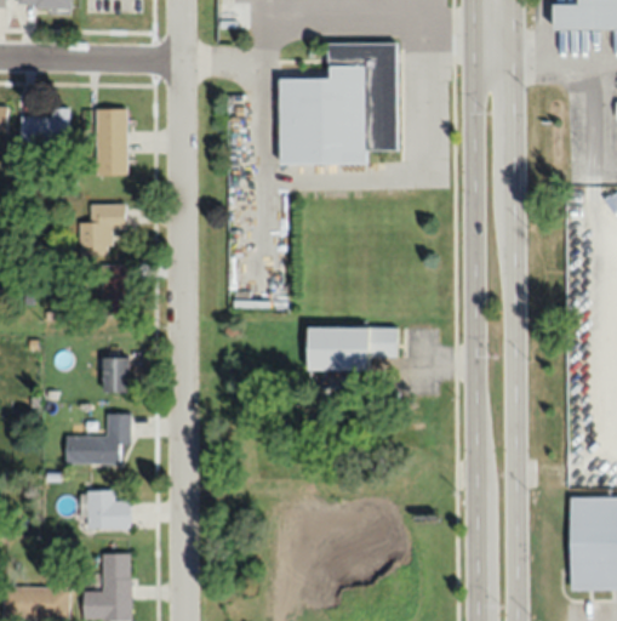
[(616,0),(577,0),(577,1),(554,1),(554,26),(616,26),(616,0)]
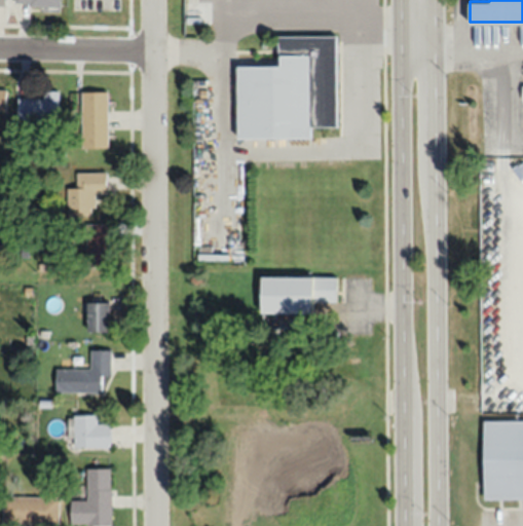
[(237,138),(236,66),(278,66),(278,37),(334,37),(335,126),(307,126),(307,137),(237,138)]
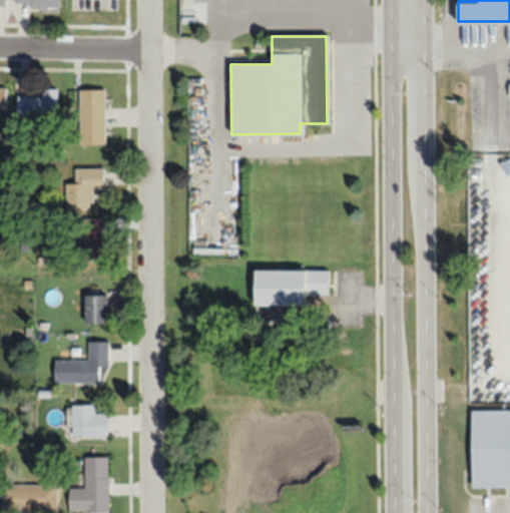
[(37,95),(15,95),(15,118),(54,118),(54,89),(37,89),(37,95)]
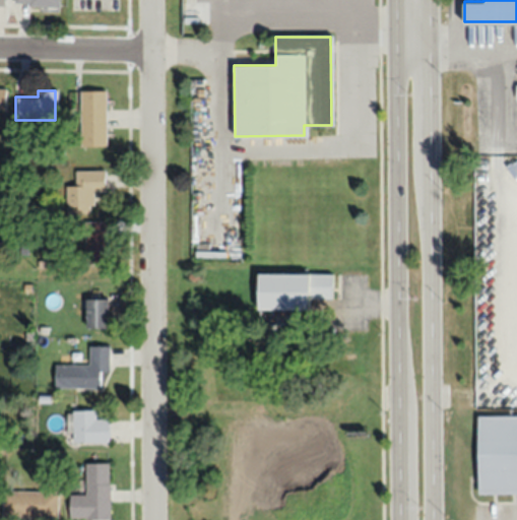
[(105,90),(77,90),(77,146),(105,146),(105,90)]
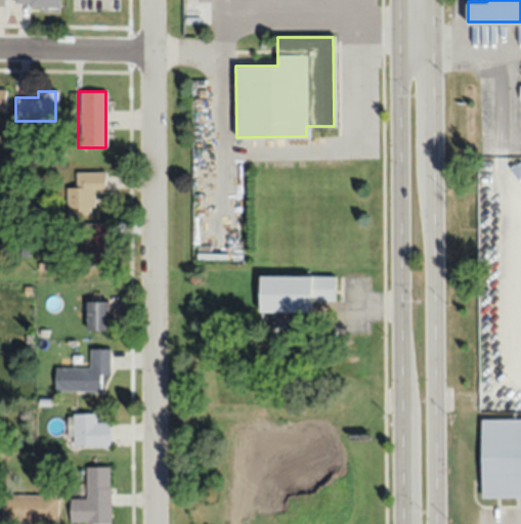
[(93,192),(104,192),(104,171),(76,171),(76,186),(66,186),(66,216),(93,216),(93,192)]
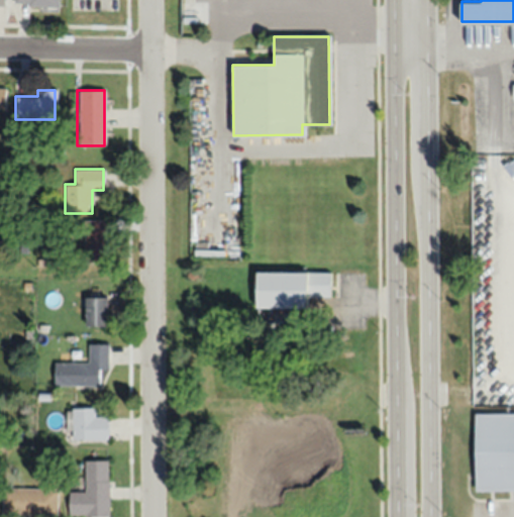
[(106,220),(77,220),(77,239),(106,239),(106,220)]
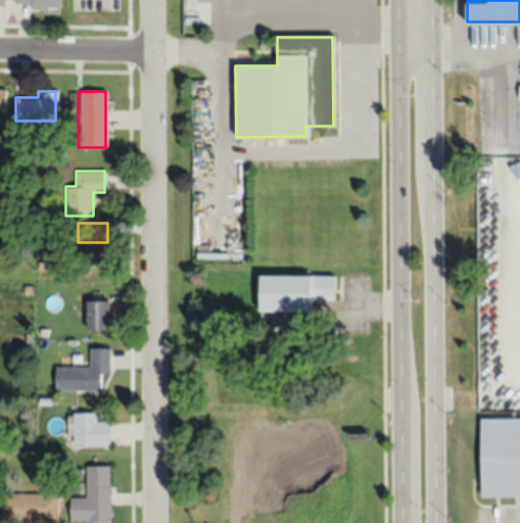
[(260,311),(260,276),(333,276),(333,299),(309,299),(309,312),(260,311)]
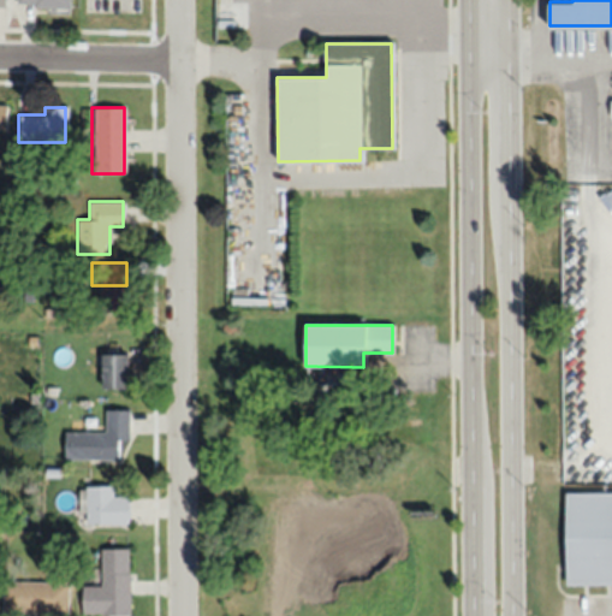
[(101,389),(128,389),(128,353),(101,353),(101,389)]
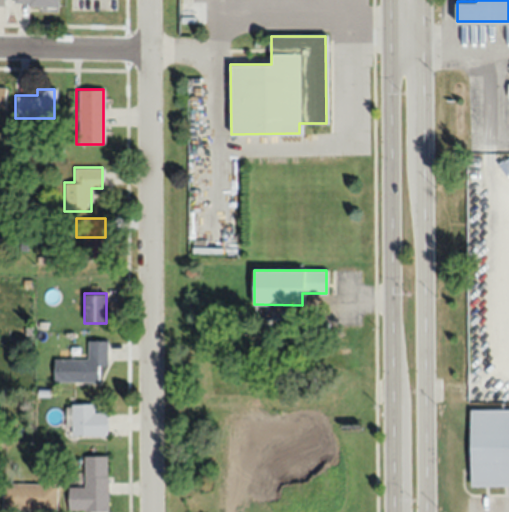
[(97,382),(97,368),(106,368),(106,341),(86,341),(86,360),(53,359),(53,382),(97,382)]
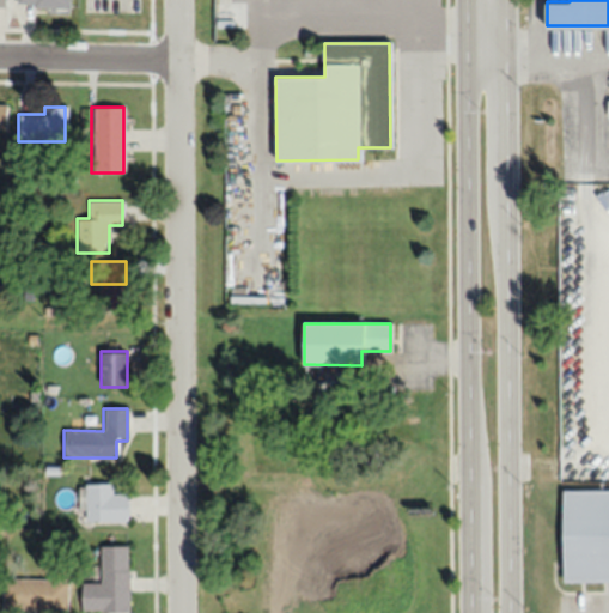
[(127,522),(127,496),(114,496),(114,483),(79,483),(79,509),(86,509),(86,522),(127,522)]
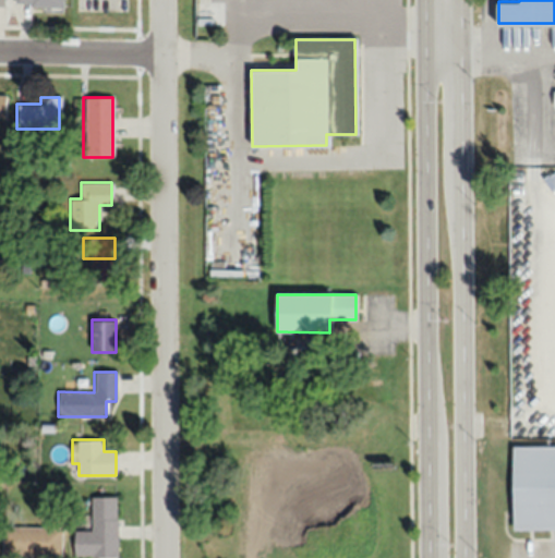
[(554,444),(511,445),(513,530),(554,529),(554,444)]
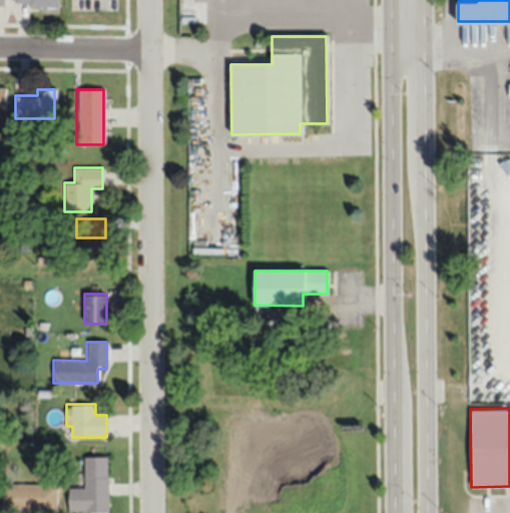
[(108,457),(82,457),(82,489),(67,489),(67,512),(108,512),(108,457)]
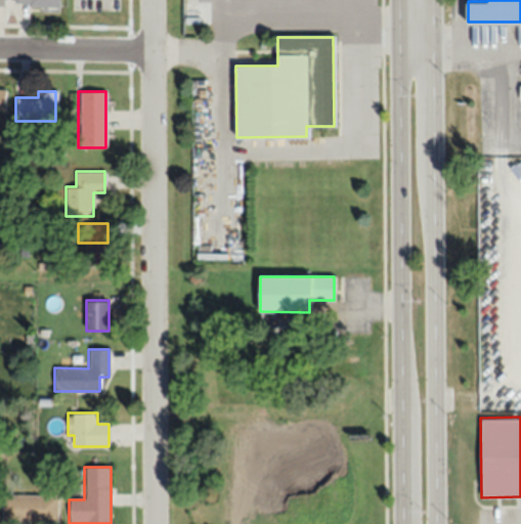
[(57,495),(2,495),(2,523),(57,523),(57,495)]
